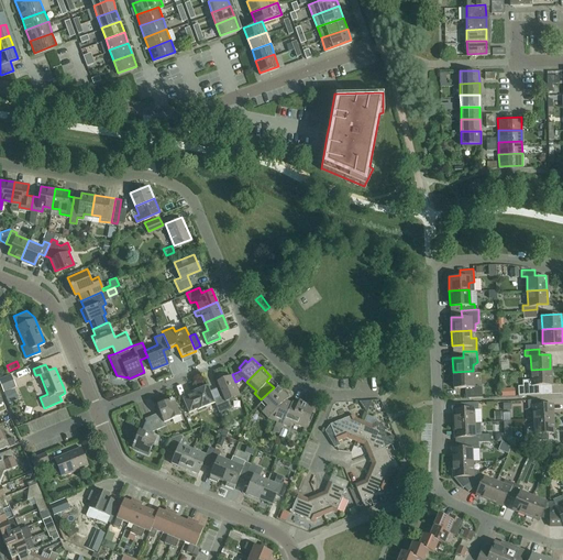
[(550,369),(531,370),(531,377),(522,379),(522,384),(518,384),(518,393),(551,392),(550,383),(551,383),(550,369)]
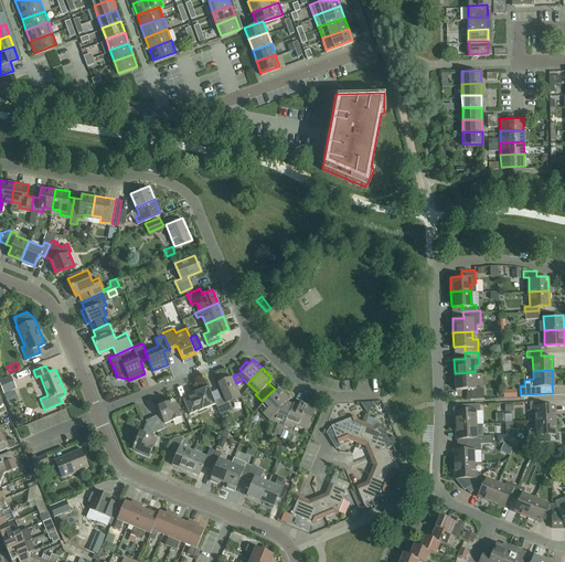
[(475,372),(455,373),(455,388),(469,388),(470,398),(483,396),(483,386),(475,386),(475,372)]
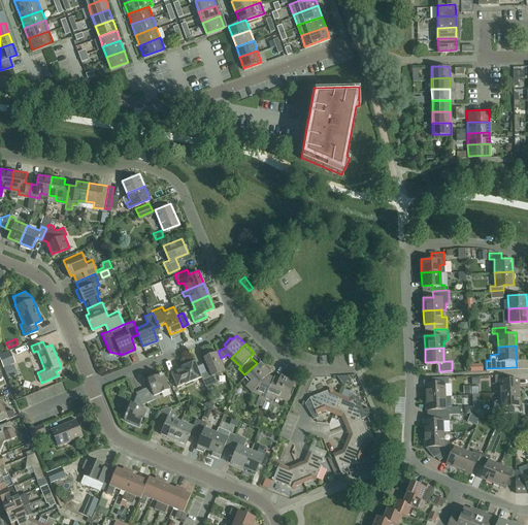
[(12,361),(14,361),(10,349),(0,353),(0,357),(3,365),(12,361)]
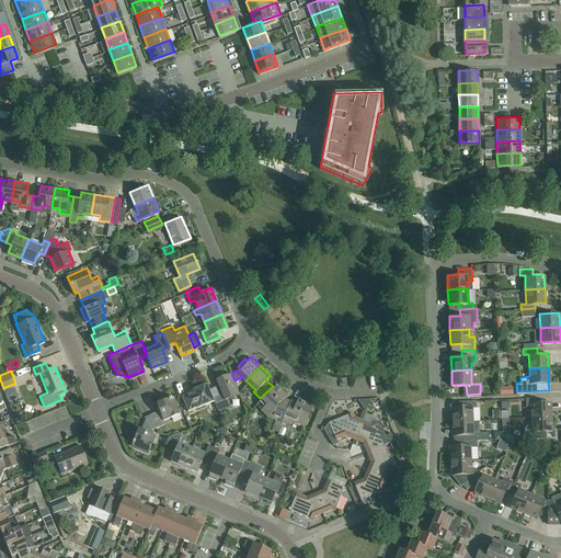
[(218,384),(209,388),(213,396),(214,399),(218,409),(230,405),(227,397),(239,391),(235,380),(231,373),(230,372),(216,378),(218,384)]
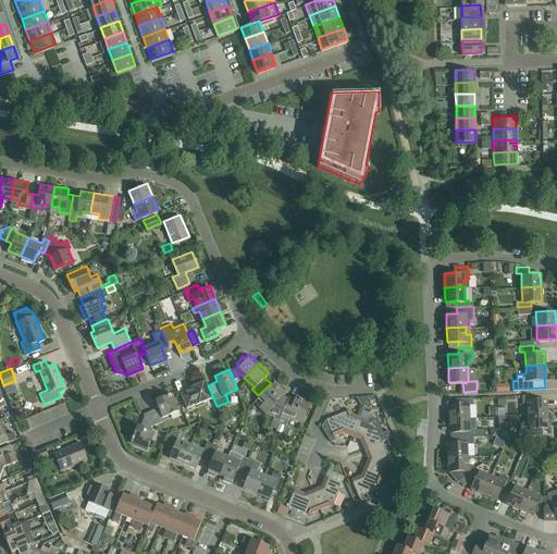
[(195,404),(212,396),(211,393),(208,385),(205,379),(188,386),(188,389),(181,392),(186,406),(195,403),(195,404)]
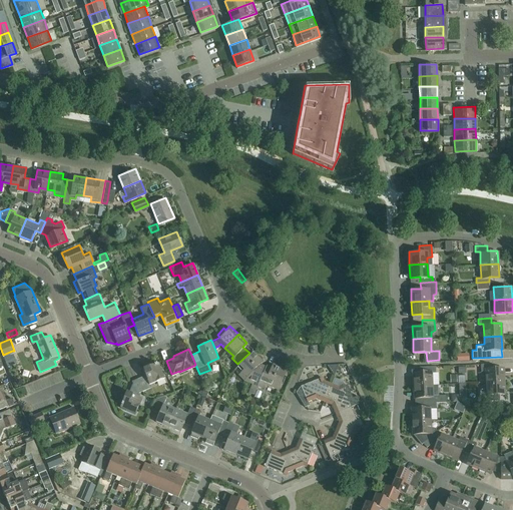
[(251,399),(258,384),(264,369),(266,365),(260,363),(262,360),(251,350),(249,353),(238,363),(243,368),(238,373),(244,378),(251,381),(247,391),(250,392),(247,397),(251,399)]
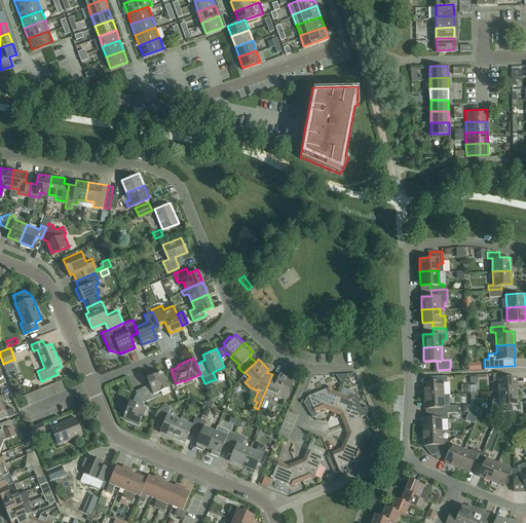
[(149,383),(141,386),(146,400),(154,396),(153,393),(167,386),(161,371),(146,377),(149,383)]
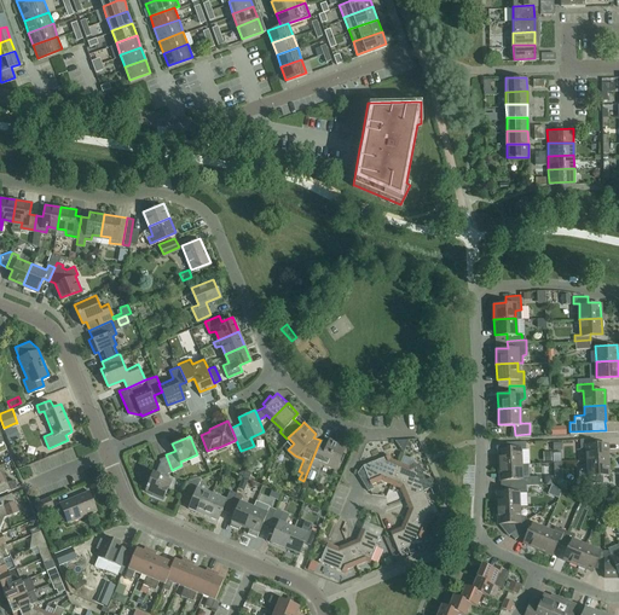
[(586,459),(608,458),(607,442),(595,442),(595,436),(579,437),(580,452),(585,451),(586,459)]
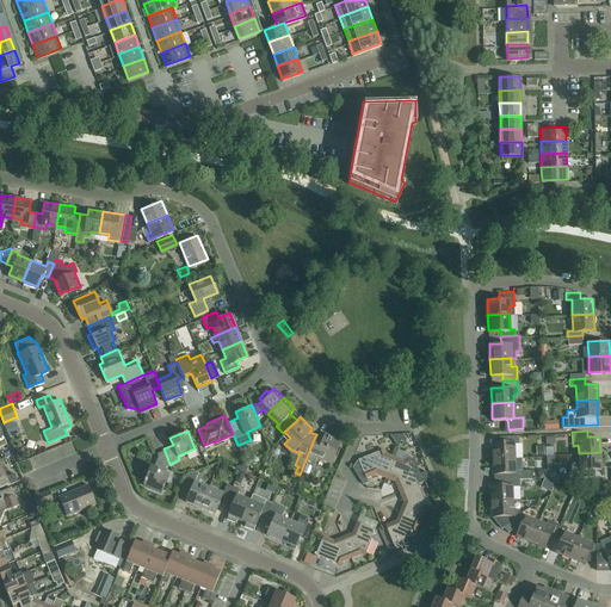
[(321,441),(314,439),(307,457),(314,459),(316,456),(331,462),(340,438),(325,432),(321,441)]
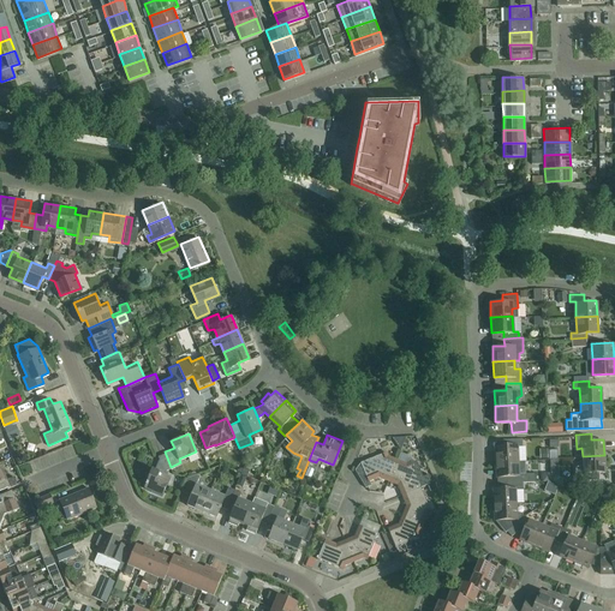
[(496,460),(518,459),(517,444),(521,444),(521,437),(507,438),(507,444),(495,444),(496,460)]
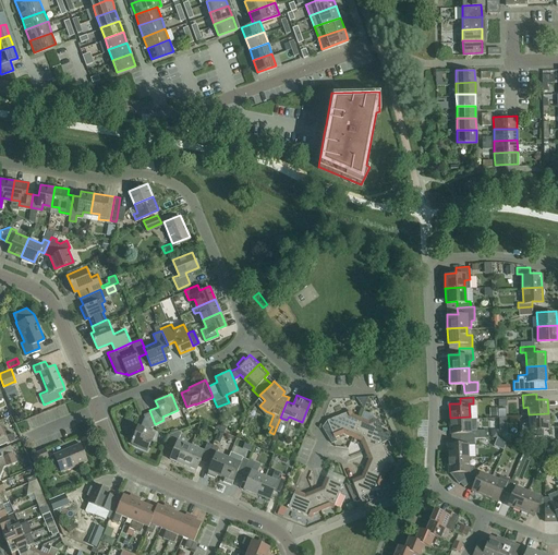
[(352,435),(360,415),(351,412),(350,409),(327,419),(322,425),(331,442),(337,438),(336,435),(343,432),(352,435)]
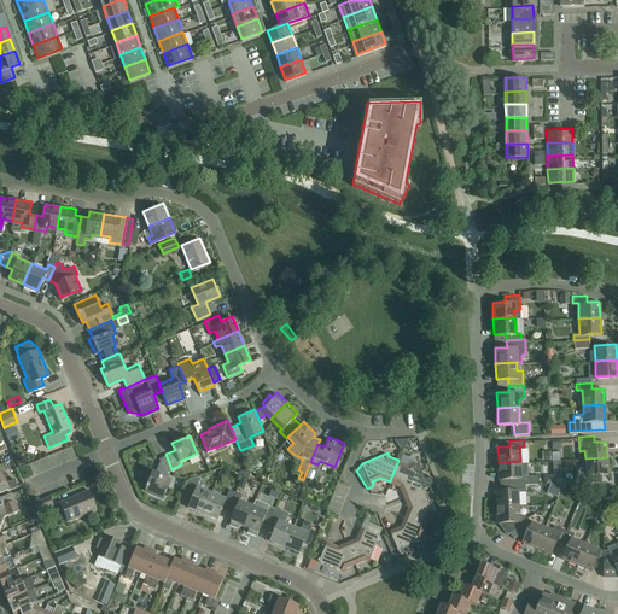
[(172,469),(165,454),(158,457),(159,460),(155,472),(152,471),(145,489),(163,496),(170,478),(165,475),(167,471),(172,469)]
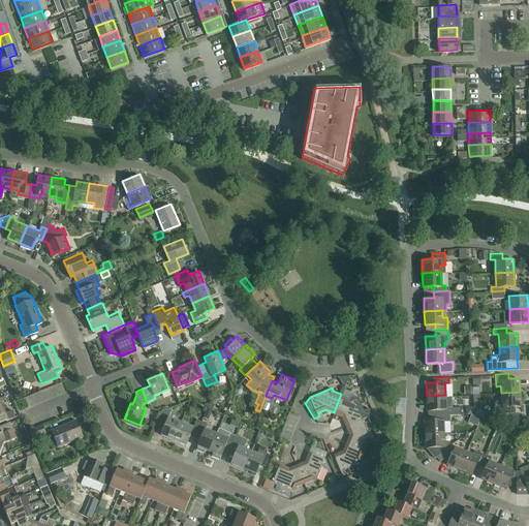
[(520,405),(520,392),(501,393),(501,400),(495,400),(496,412),(516,411),(515,405),(520,405)]
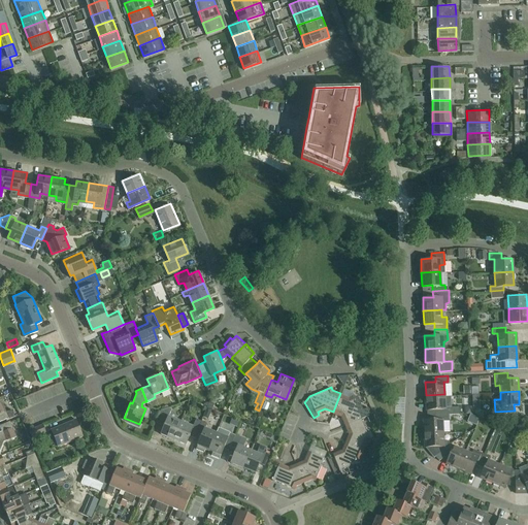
[(344,424),(361,417),(371,413),(368,406),(363,408),(358,396),(355,394),(352,395),(349,396),(340,393),(333,412),(341,415),(344,424)]
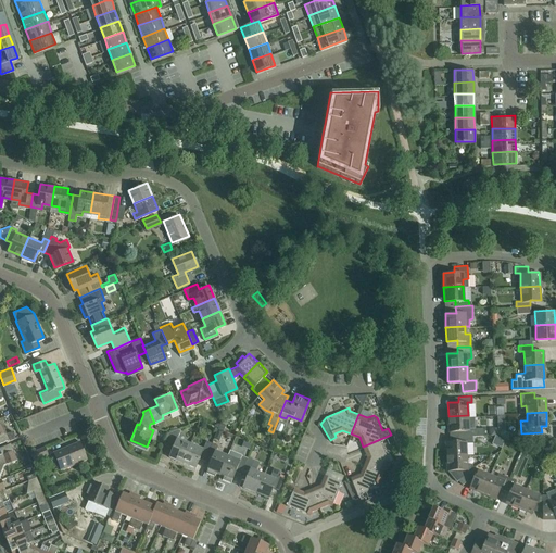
[(468,415),(449,416),(449,430),(450,430),(450,436),(471,435),(484,435),(483,427),(476,427),(476,424),(468,424),(468,415)]
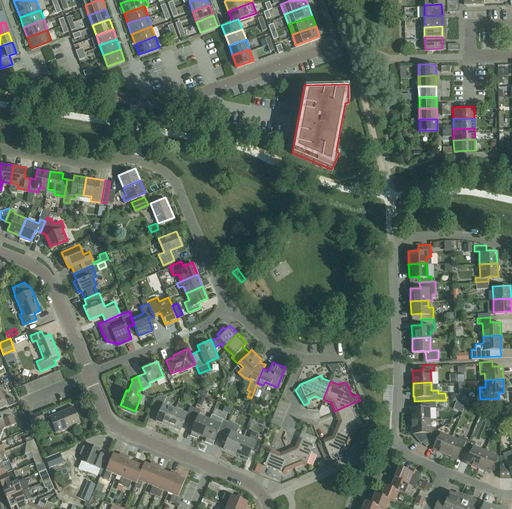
[(0,407),(14,402),(12,395),(5,398),(2,389),(0,390),(0,407)]
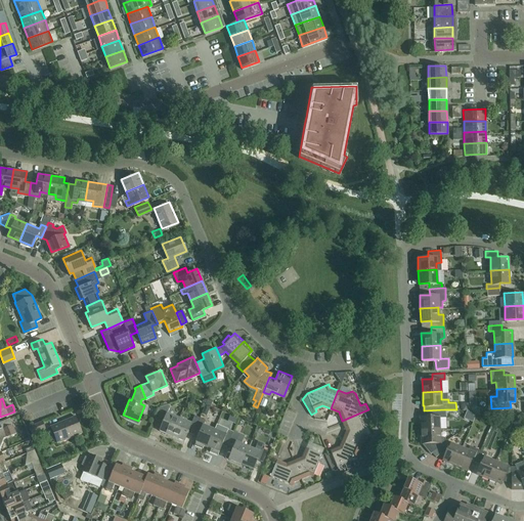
[(172,434),(178,418),(167,413),(170,404),(167,402),(159,406),(156,414),(164,418),(160,429),(172,434)]
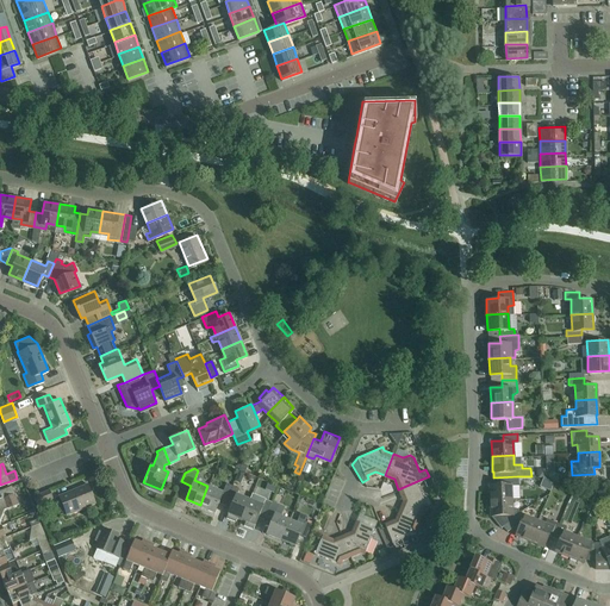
[(490,499),(511,498),(510,483),(518,483),(517,476),(493,478),(495,483),(489,483),(490,499)]
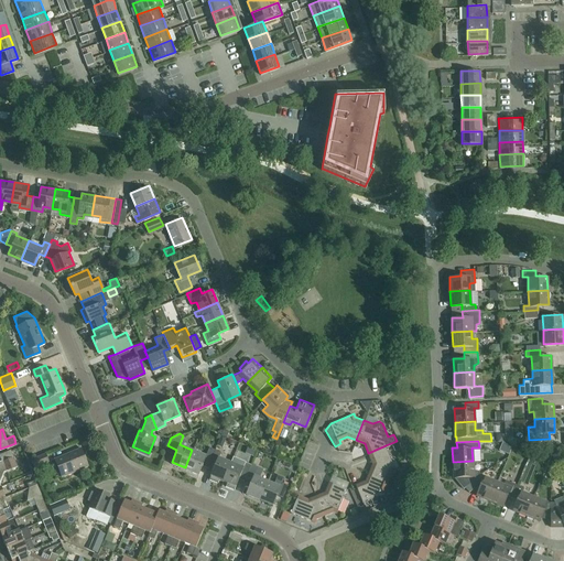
[(205,454),(192,450),(185,467),(198,473),(203,461),(208,462),(214,448),(209,445),(205,454)]
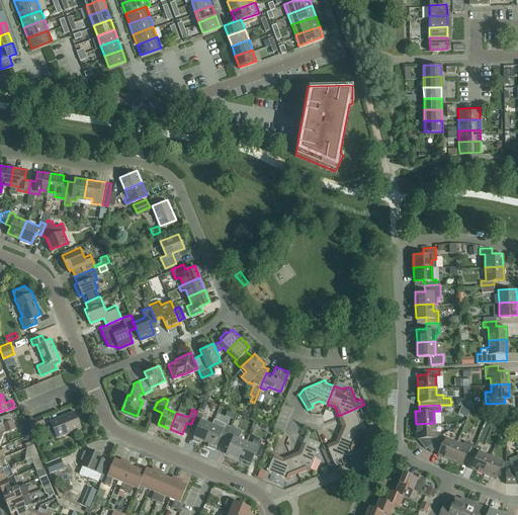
[(354,409),(338,416),(342,424),(339,432),(356,439),(359,432),(363,430),(354,409)]
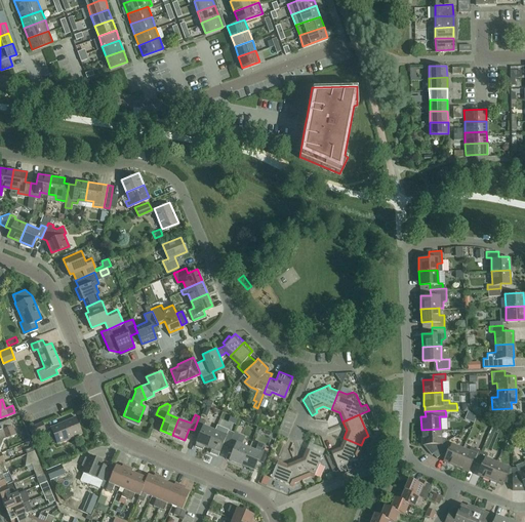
[(81,432),(75,415),(50,426),(57,442),(81,432)]
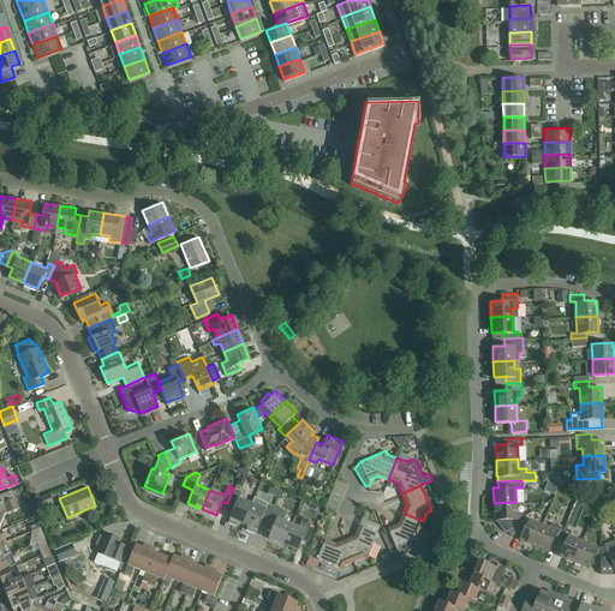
[(233,487),(227,503),(234,505),(228,520),(237,523),(239,520),(243,522),(251,502),(238,497),(240,491),(233,487)]
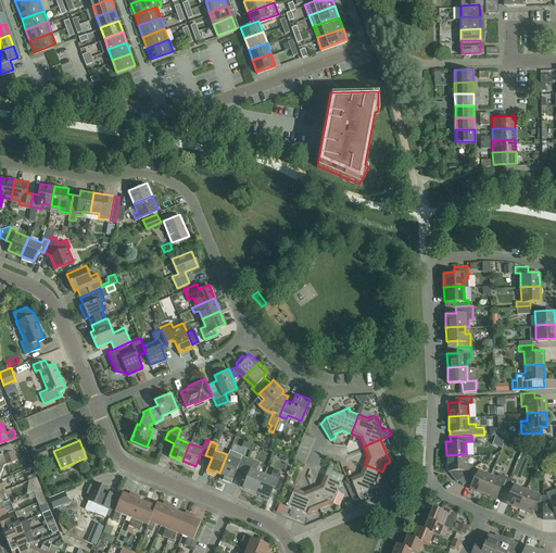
[(0,454),(2,454),(5,464),(17,459),(10,442),(0,447),(0,454)]
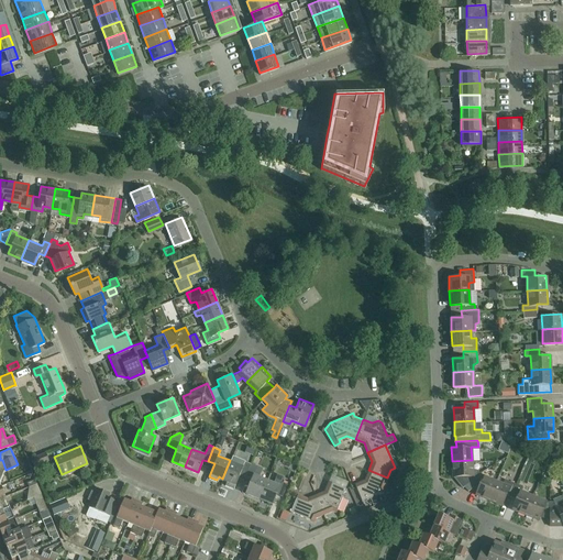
[(30,457),(34,467),(48,460),(44,451),(30,457)]
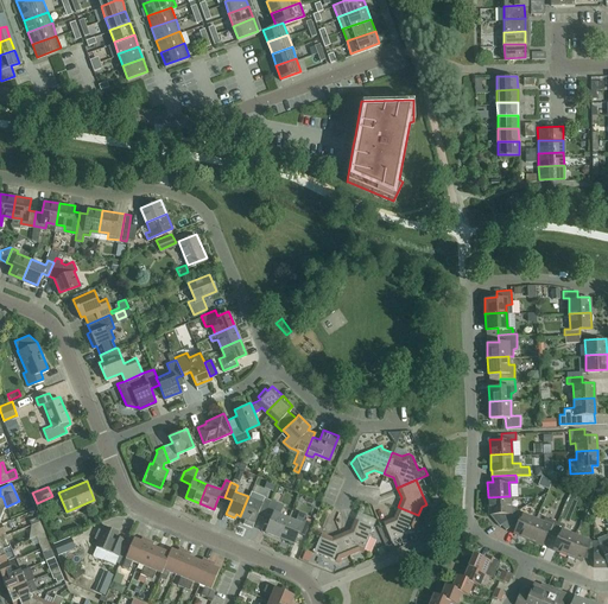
[(265,513),(271,498),(259,494),(257,500),(248,496),(240,516),(245,517),(244,521),(252,525),(258,510),(265,513)]
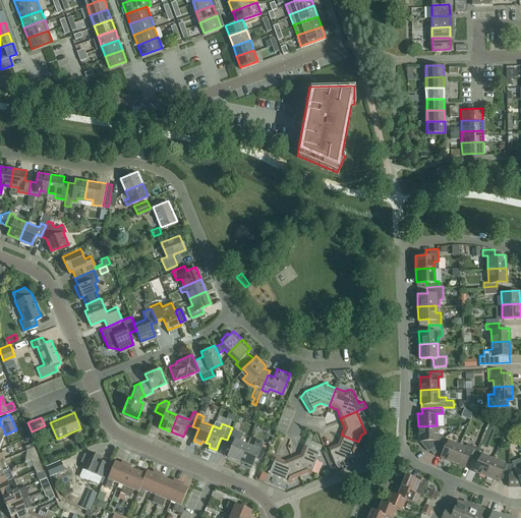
[(419,440),(427,450),(429,449),(429,448),(444,436),(442,433),(437,434),(437,425),(418,426),(419,440)]
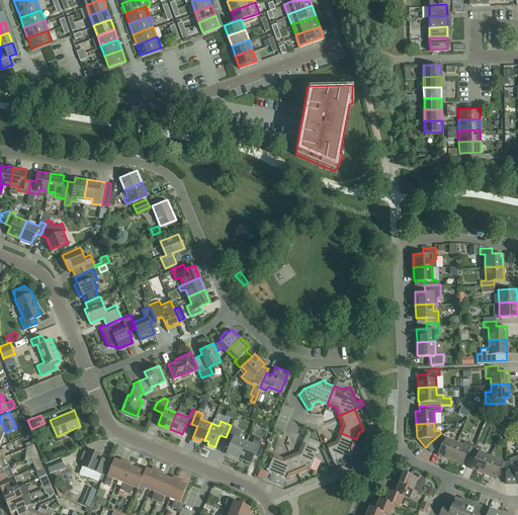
[(226,452),(238,457),(245,440),(238,437),(241,429),(231,425),(226,437),(225,438),(231,440),(226,452)]
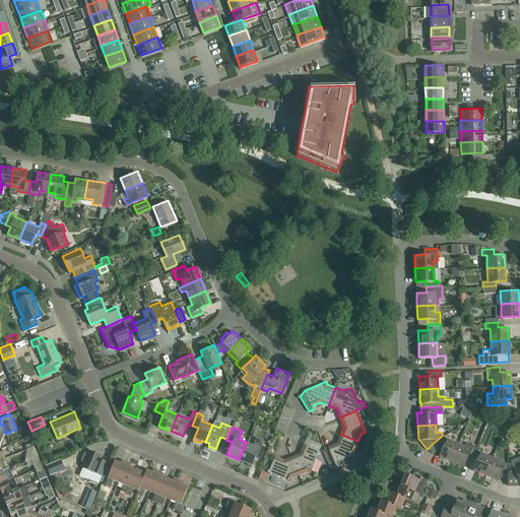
[(354,449),(358,441),(340,434),(336,442),(327,446),(334,461),(355,452),(354,449)]
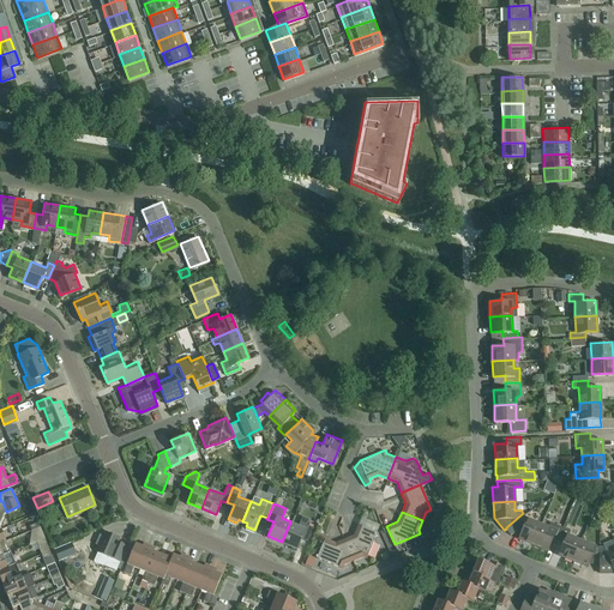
[(533,543),(541,523),(527,517),(523,513),(506,527),(506,529),(510,533),(516,529),(521,531),(518,537),(533,543)]
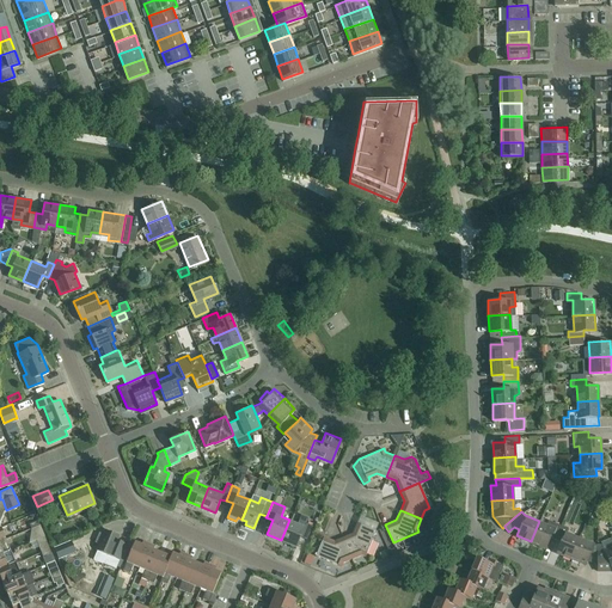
[(289,520),(281,540),(295,546),(300,535),(306,538),(312,523),(306,521),(308,516),(301,513),(297,523),(289,520)]
